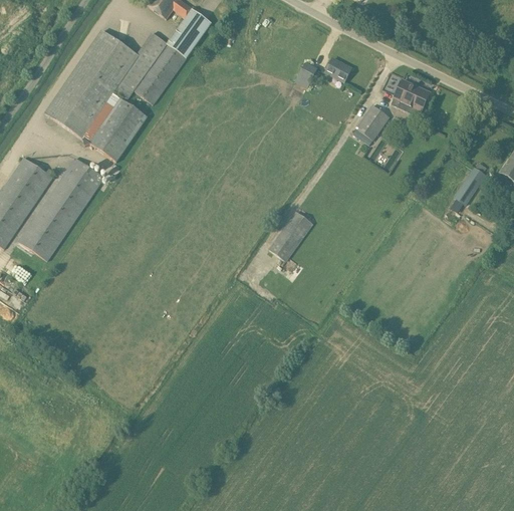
[(150,0),(148,4),(167,18),(173,8),(186,17),(168,42),(153,32),(137,54),(102,30),(45,111),(115,162),(147,116),(113,92),(121,81),(154,103),(212,21),(182,0),(150,0)]
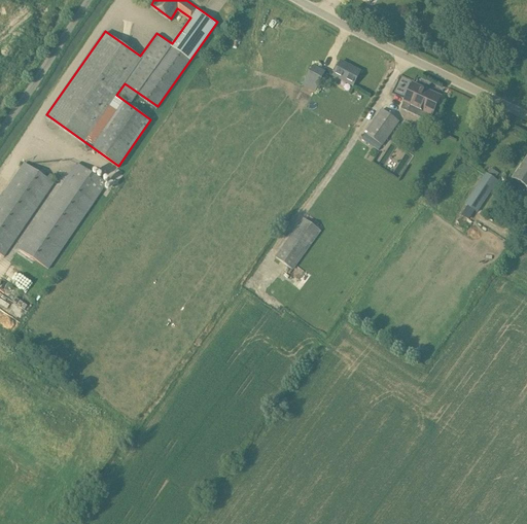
[(334,73),(353,83),(360,69),(341,59),(334,73)]
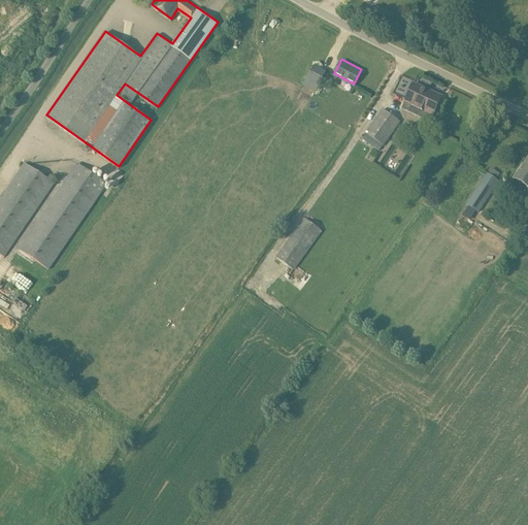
[(310,62),(300,84),(315,90),(325,69),(310,62)]
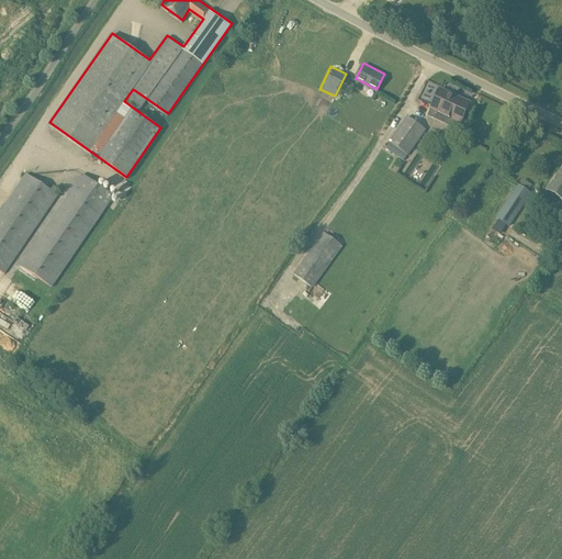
[(427,113),(457,127),(460,121),(461,122),(470,101),(439,87),(430,108),(427,113)]
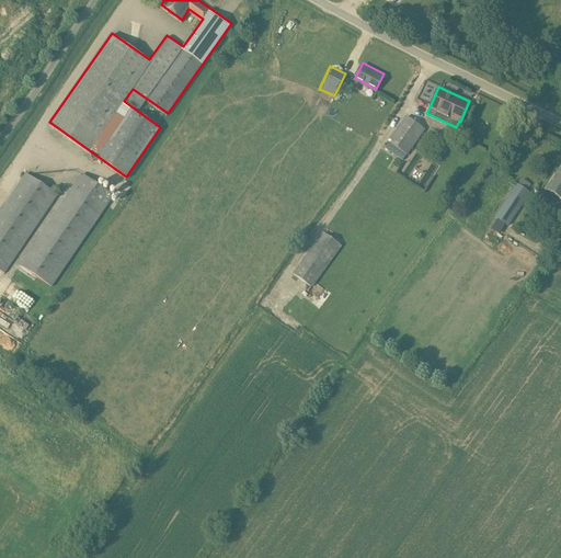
[(407,114),(389,139),(408,152),(425,127),(407,114)]
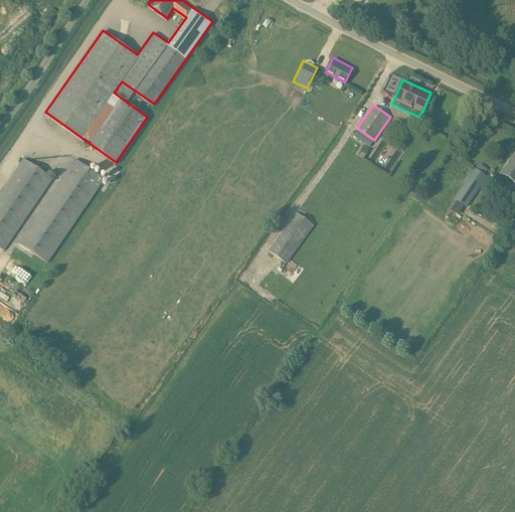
[(514,151),(501,172),(514,181),(514,151)]
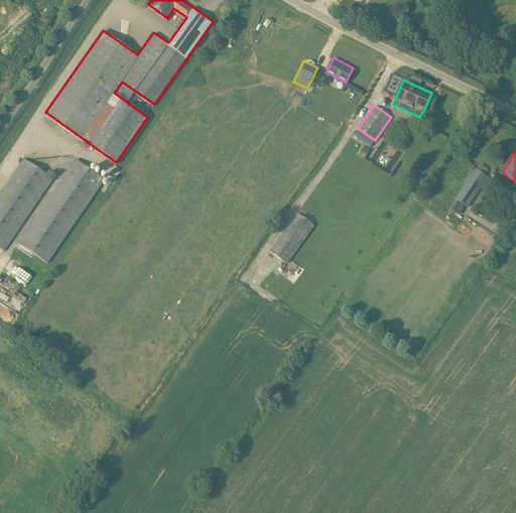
[(24,157),(0,191),(0,246),(4,249),(53,177),(24,157)]
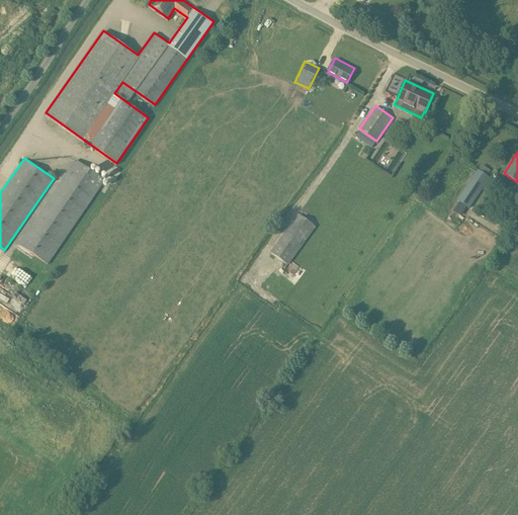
[(76,158),(18,243),(48,262),(105,178),(76,158)]
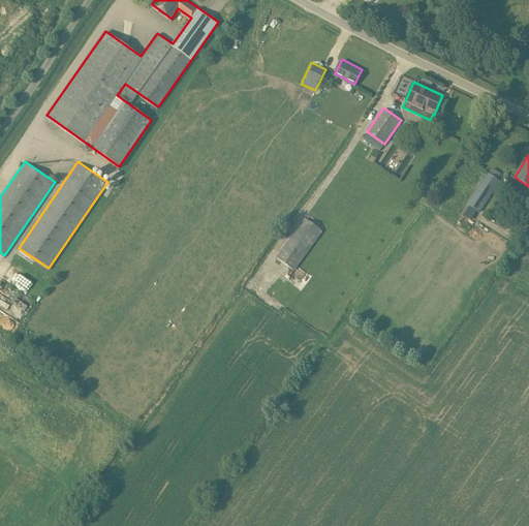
[(467,203),(479,211),(494,189),(481,181),(467,203)]
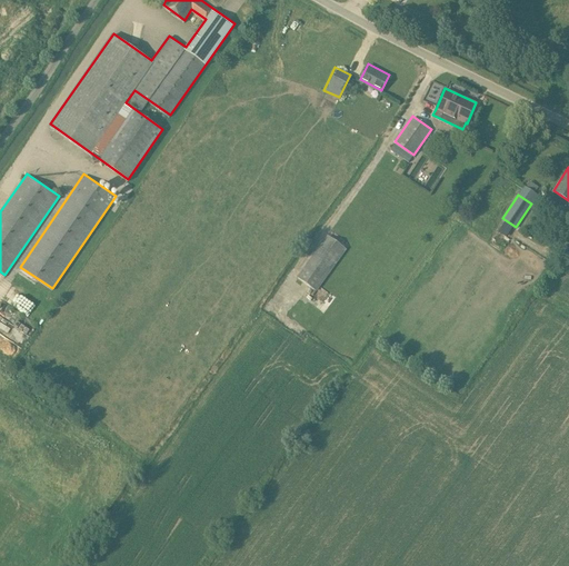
[(346,247),(328,234),(298,276),(317,288),(346,247)]
